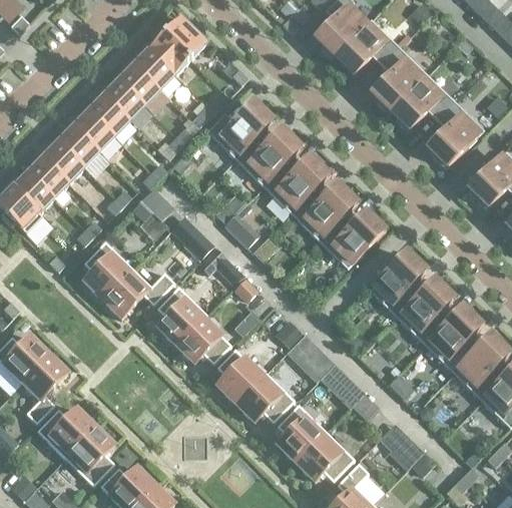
[(300,24),(309,15),(294,0),(288,0),(279,9),(285,15),(288,12),(300,24)]
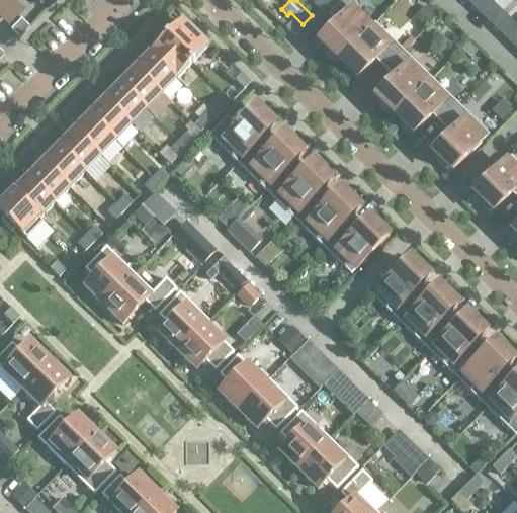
[(313,0),(312,1),(320,8),(327,0),(313,0)]
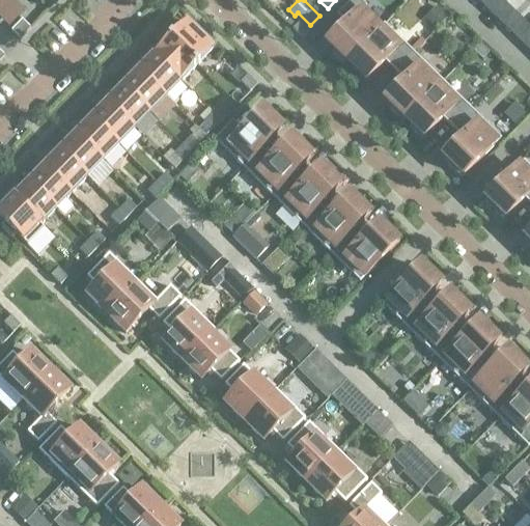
[(346,0),(336,11),(345,21),(327,39),(334,46),(331,49),(344,61),(384,21),(383,21),(380,24),(362,5),(365,2),(363,0),(346,0)]
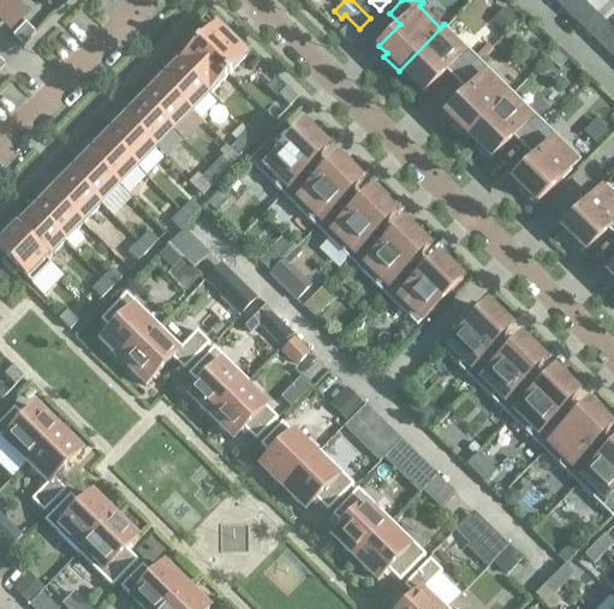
[(562,0),(559,4),(570,13),(583,0),(562,0)]
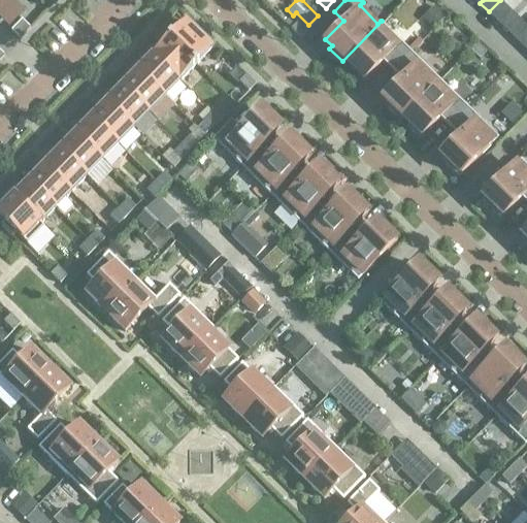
[(500,0),(489,11),(497,21),(509,8),(502,0),(500,0)]
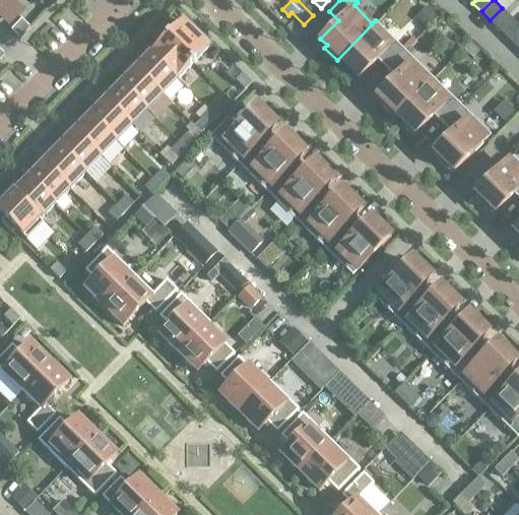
[(427,2),(414,15),(426,25),(438,13),(427,2)]
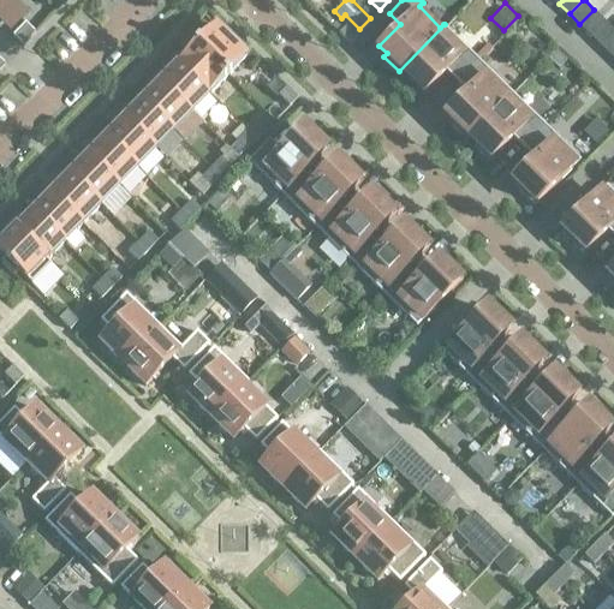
[(22,41),(35,29),(24,19),(12,31),(22,41)]
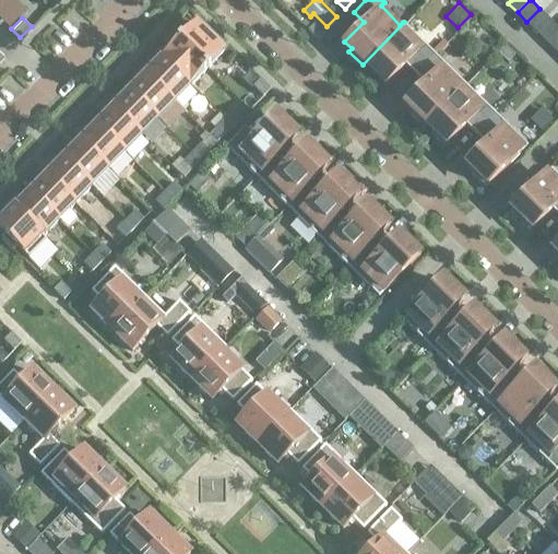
[(176,39),(204,67),(223,48),(196,20),(176,39)]
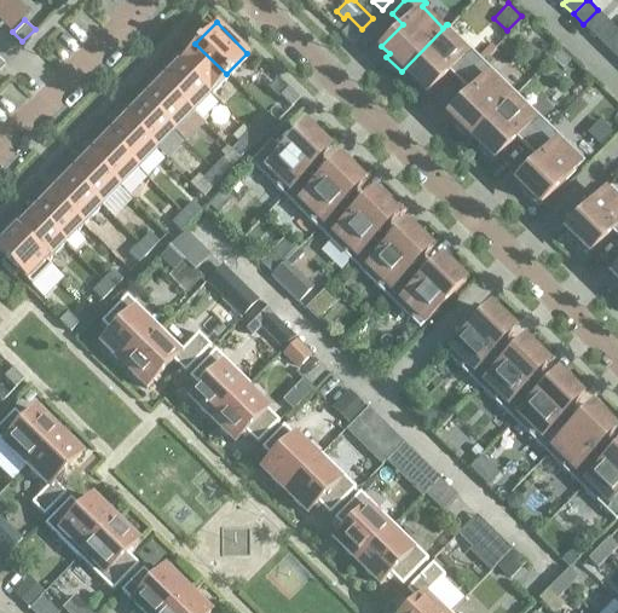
[(348,22),(340,30),(351,41),(359,33),(348,22)]
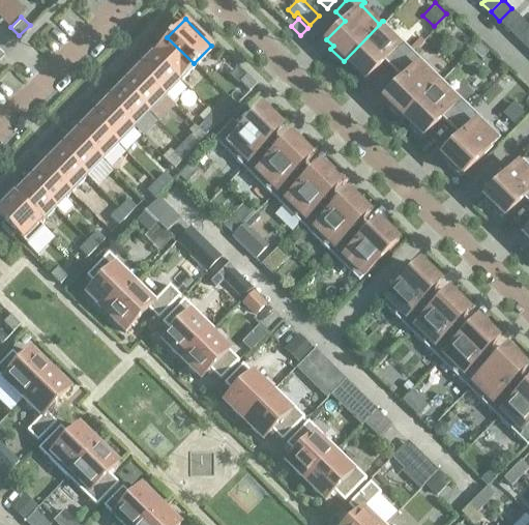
[(383,21),(344,61),(347,59),(351,64),(349,66),(362,80),(383,59),(392,68),(412,49),(383,22),(383,21)]
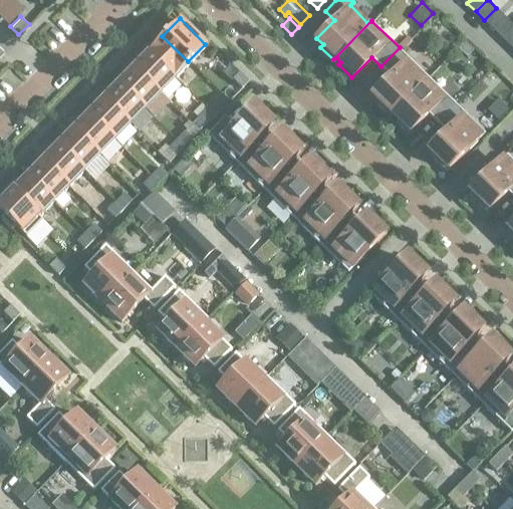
[(162,36),(147,51),(173,77),(188,61),(162,36)]
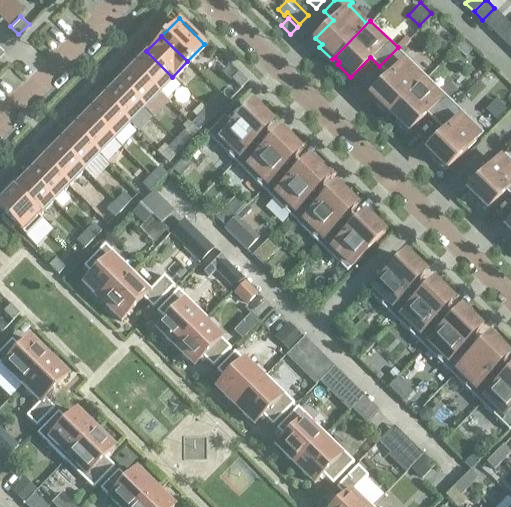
[(462,38),(455,46),(464,55),(472,46),(462,38)]
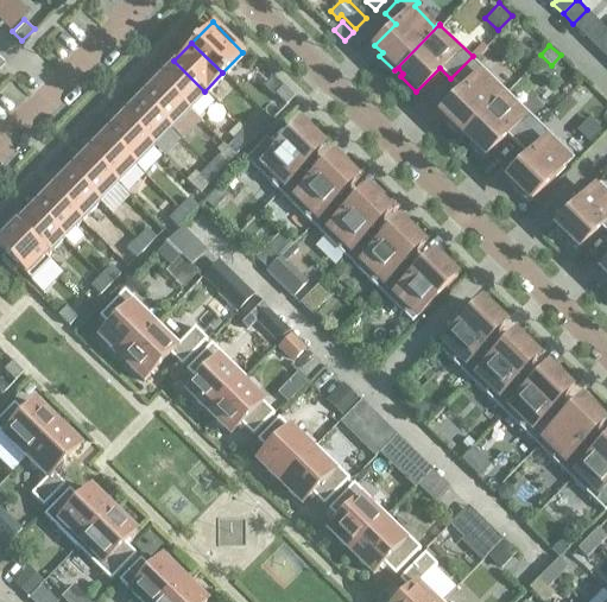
[(473,56),(450,78),(462,89),(441,111),(448,118),(446,120),(460,134),(506,89),(473,56)]
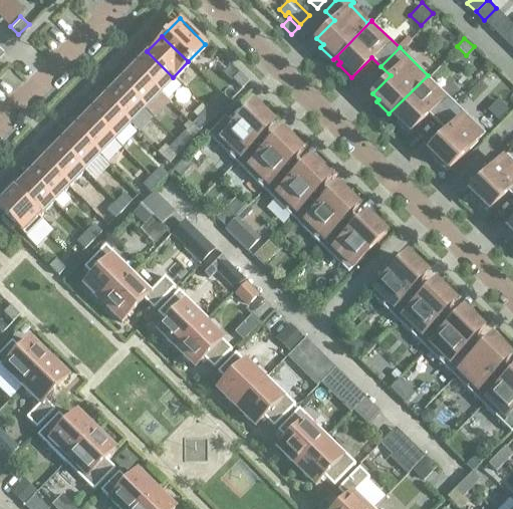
[(132,67),(158,92),(173,77),(147,51),(132,67)]
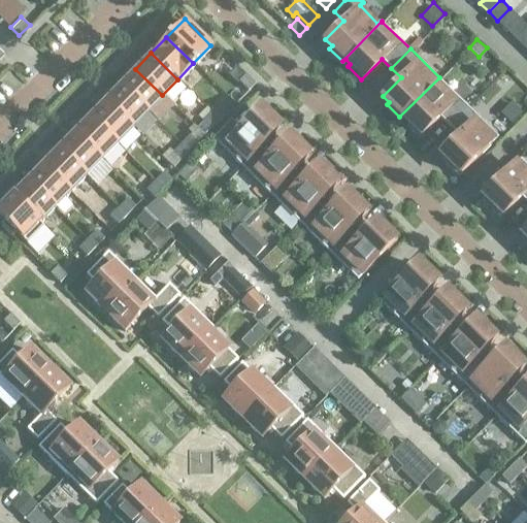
[(162,95),(135,69),(120,85),(146,110),(162,95)]
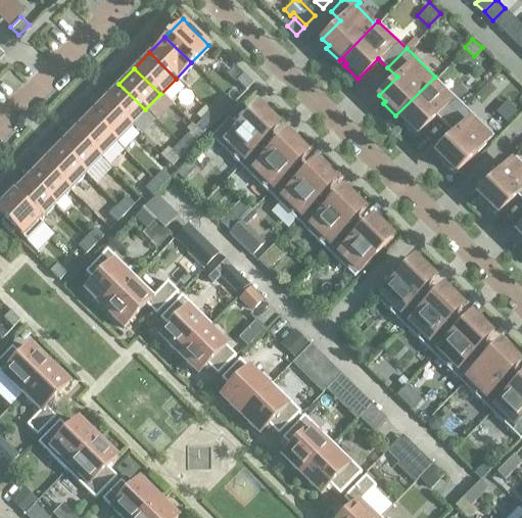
[(242,72),(236,79),(245,88),(252,81),(242,72)]
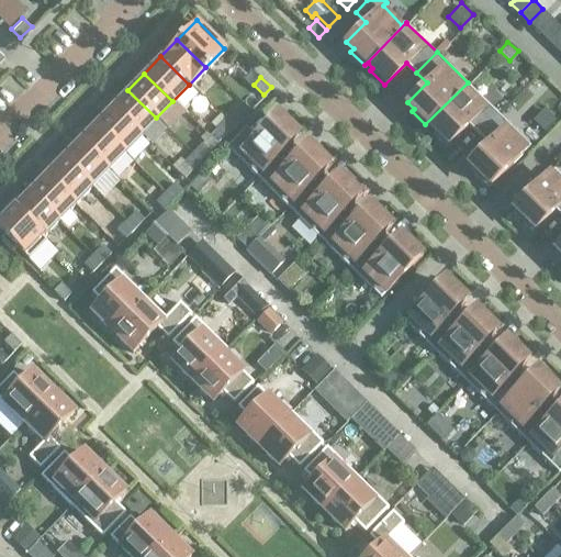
[(478,133),(497,112),(468,82),(425,124),(426,125),(428,123),(434,129),(432,131),(446,145),(468,122),(478,133)]
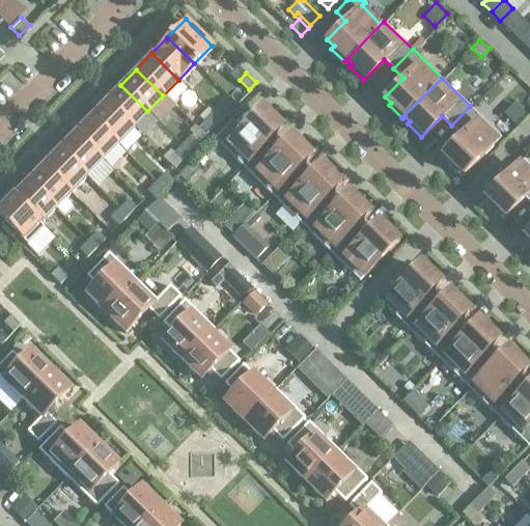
[(147,111),(120,85),(105,101),(132,128),(147,111)]
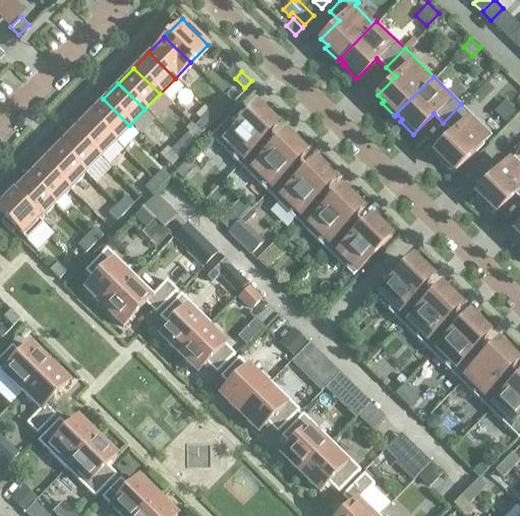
[(497,98),(485,103),(492,117),(503,113),(497,98)]
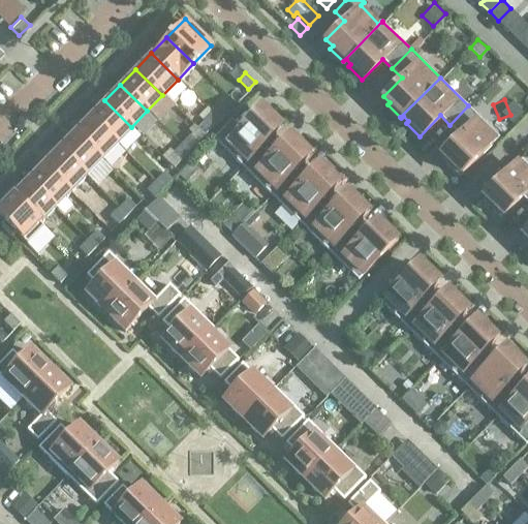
[(131,127),(104,100),(89,117),(116,143),(131,127)]
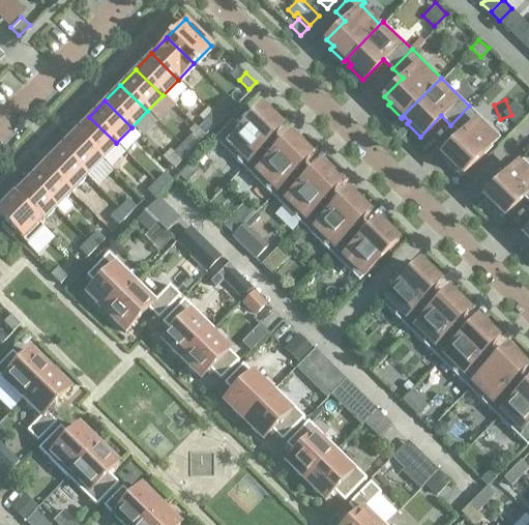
[(212,110),(219,117),(229,109),(222,101),(212,110)]
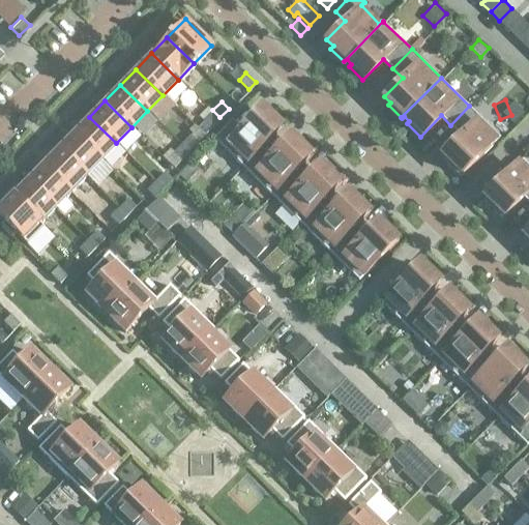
[(469,106),(450,125),(461,135),(442,153),(448,159),(446,162),(460,175),(499,135),(469,106)]
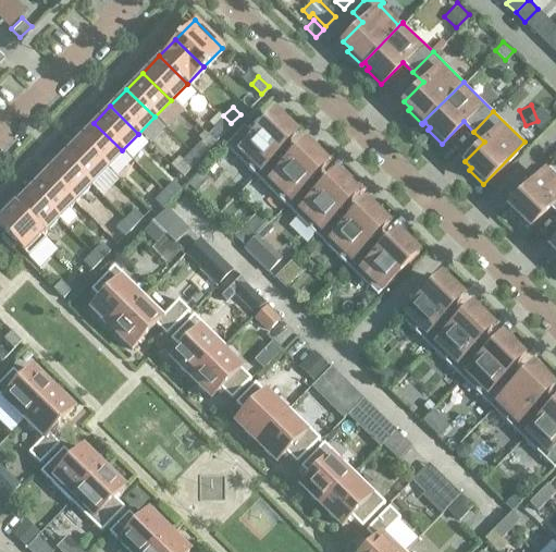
[(254,133),(244,123),(223,143),(254,173),(260,167),(261,167),(274,154),(296,131),(282,118),(280,120),(273,113),(254,133)]
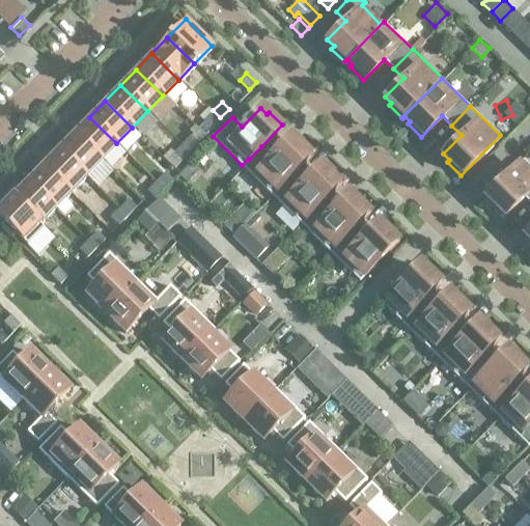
[(220,117),(213,110),(204,119),(212,127),(220,117)]
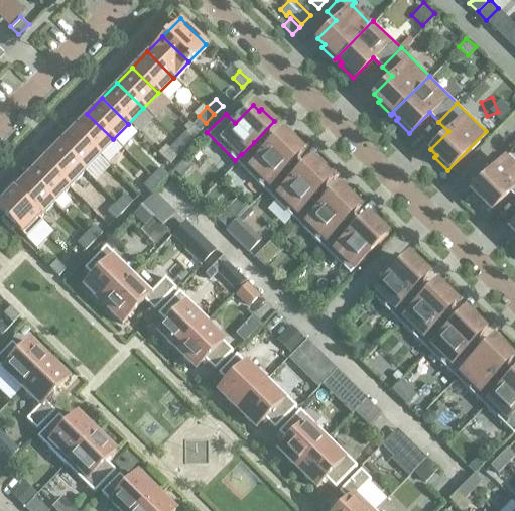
[(87,114),(72,129),(97,155),(113,139),(87,114)]
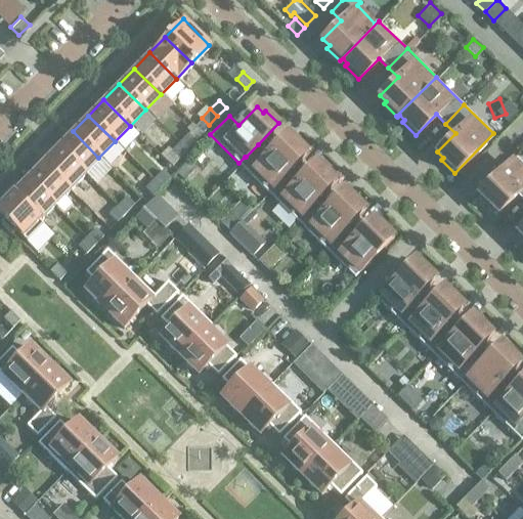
[(57,147),(83,173),(98,158),(73,131),(57,147)]
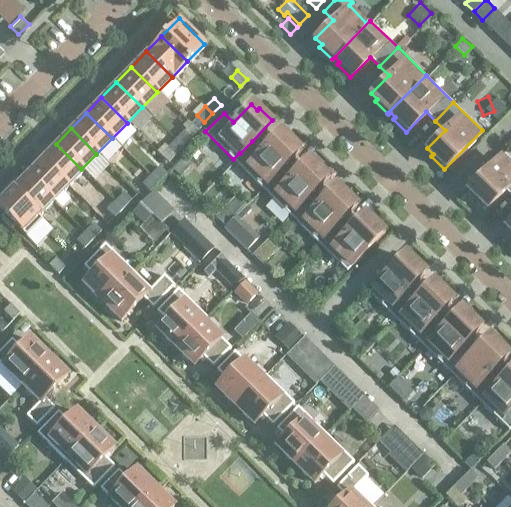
[(175,137),(182,144),(191,135),(183,128),(175,137)]
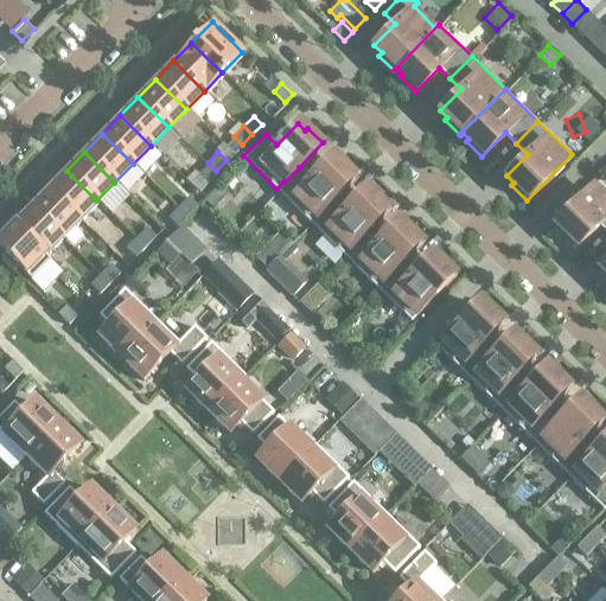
[(284,181),(276,189),(311,221),(317,213),(318,215),(332,199),(356,176),(340,160),(338,164),(331,157),(310,178),(299,167),(285,181),(284,181)]
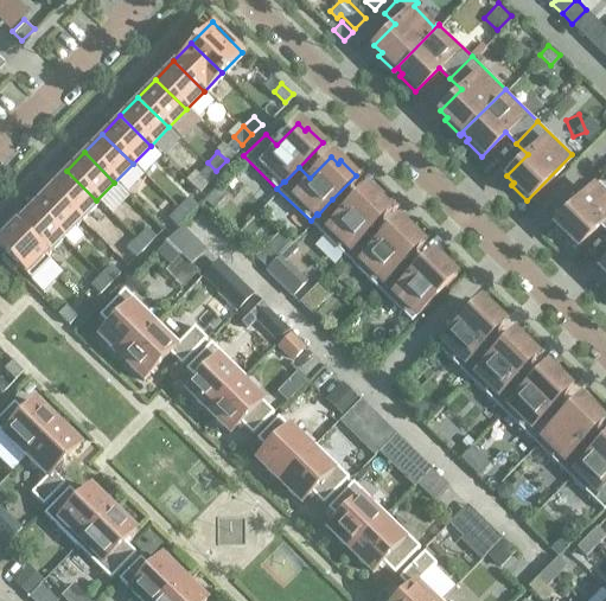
[(206,181),(216,171),(208,162),(197,173),(206,181)]
